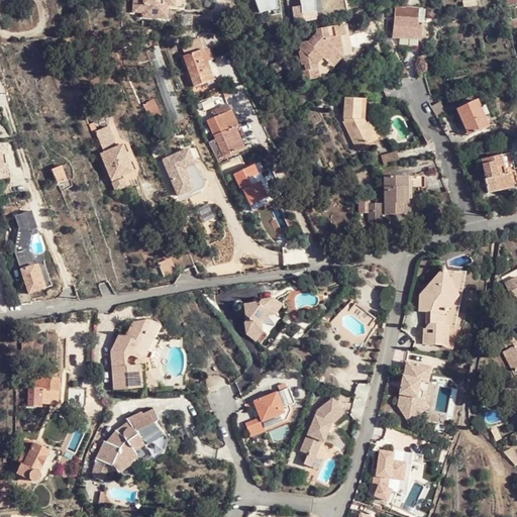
[(164,5),(175,5),(175,0),(134,0),(134,18),(143,18),(144,22),(164,22),(164,5)]
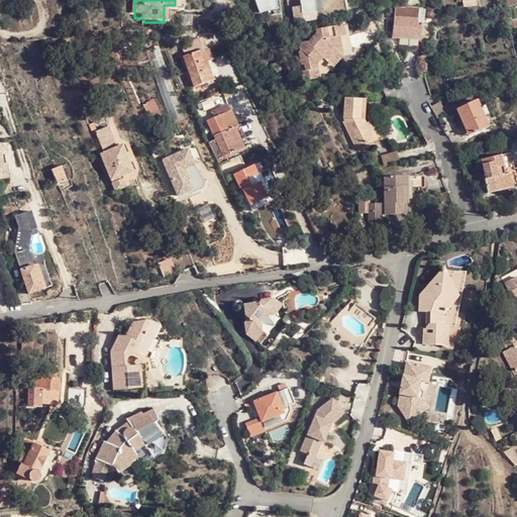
[(263,0),(265,11),(273,10),(271,0),(263,0)]
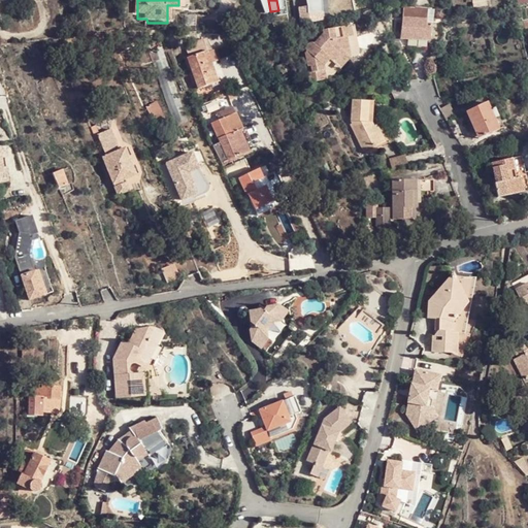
[(308,7),(310,21),(326,19),(323,3),(307,5),(308,7)]
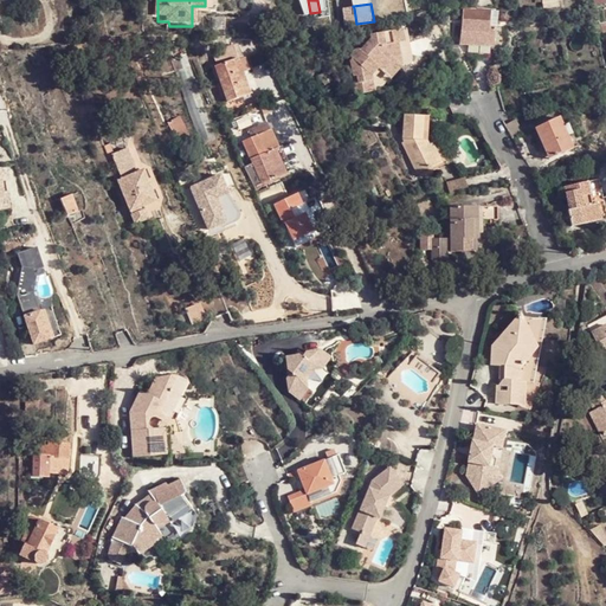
[(205,11),(205,6),(192,6),(192,26),(198,26),(199,12),(205,11)]
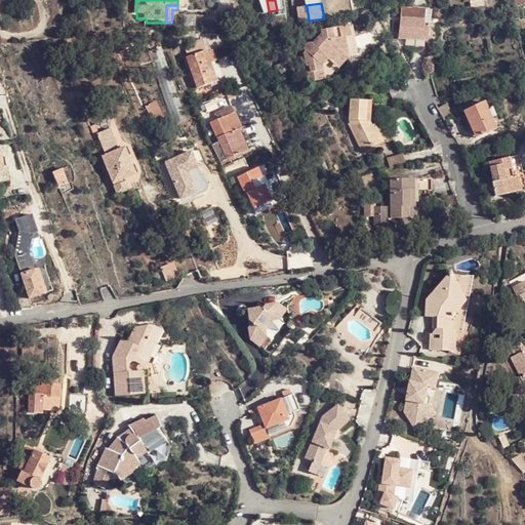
[(423,25),(426,7),(414,6),(414,8),(412,24),(423,25)]
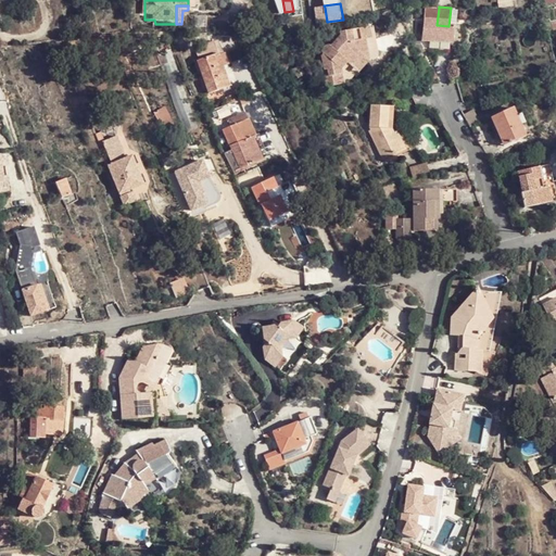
[(316,9),(318,24),(327,22),(325,8),(316,9)]
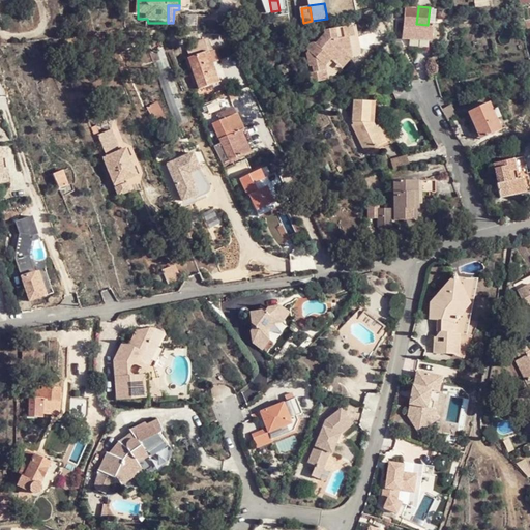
[(418,8),(407,8),(406,7),(403,27),(416,28),(416,24),(418,8)]
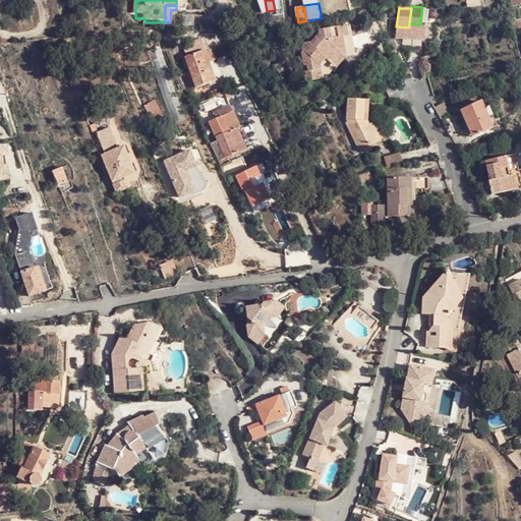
[(353,39),(351,23),(321,29),(322,33),(311,42),(310,42),(309,41),(308,42),(307,42),(306,43),(305,43),(304,44),(304,45),(304,47),(304,49),(303,51),(300,51),(303,71),(306,70),(307,79),(323,76),(321,63),(327,57),(329,58),(339,48),(346,55),(350,52),(350,51),(351,50),(352,49),(352,48),(353,47),(353,46),(353,45),(354,43),(354,41),(353,39)]
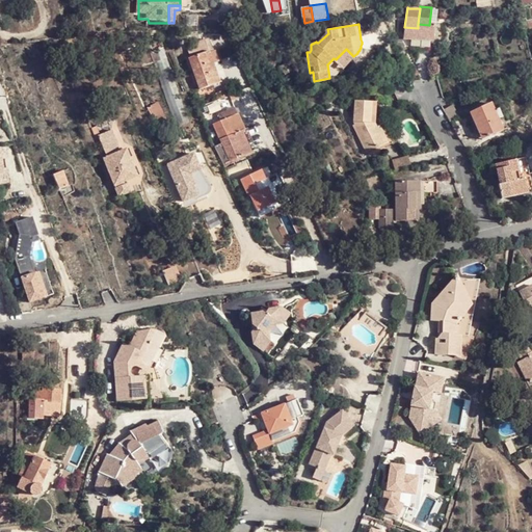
[(210,35),(184,46),(189,58),(189,59),(202,88),(221,81),(208,49),(207,50),(206,46),(213,43),(210,35)]
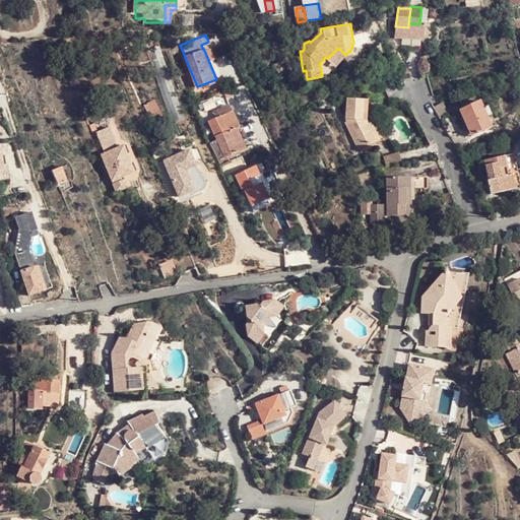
[(328,58),(326,57),(320,63),(322,76),(327,75),(345,55),(338,48),(328,58)]
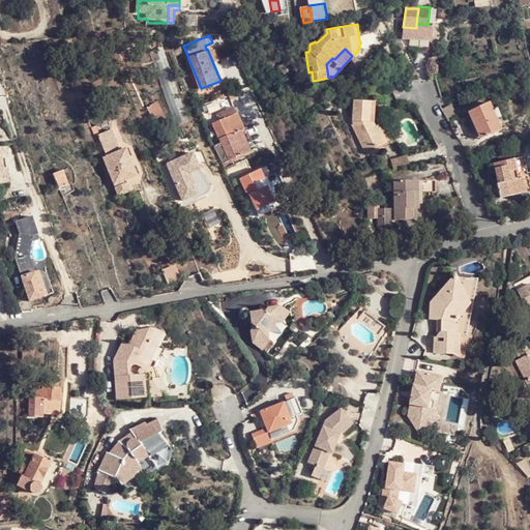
[(364,150),(382,143),(371,119),(374,101),(354,99),(352,121),(355,122),(352,124),(364,150)]
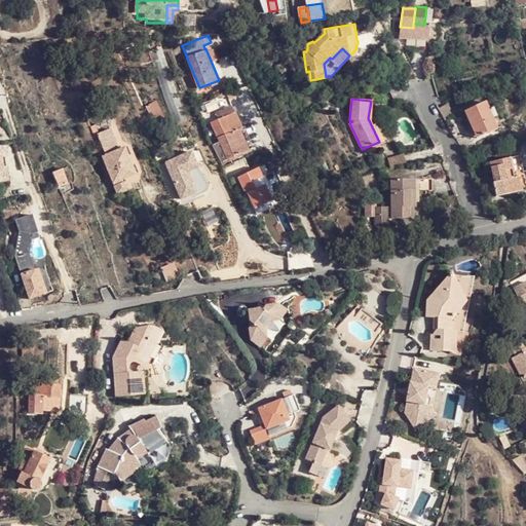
[(157,101),(146,107),(158,130),(165,126),(160,117),(164,115),(157,101)]
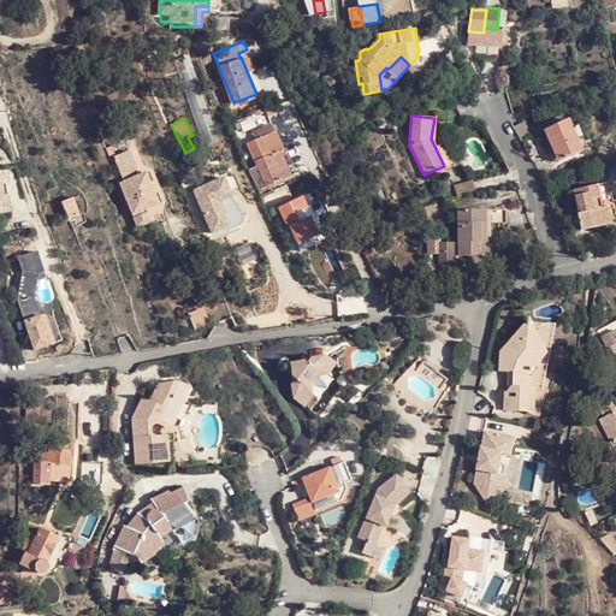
[(540,130),(554,163),(580,152),(570,129),(568,130),(563,120),(540,130)]
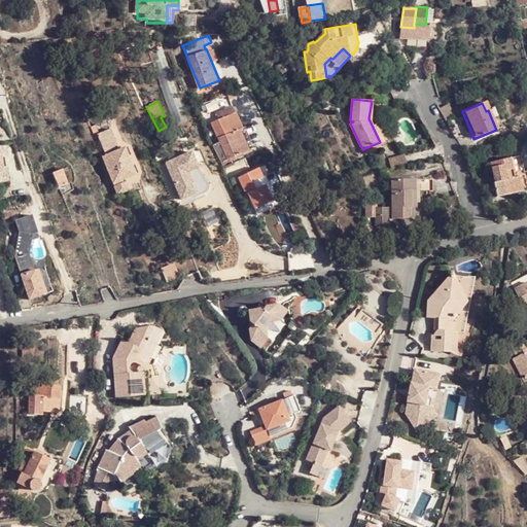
[(212,146),(220,165),(248,152),(240,130),(243,129),(236,113),(212,124),(220,143),(212,146)]
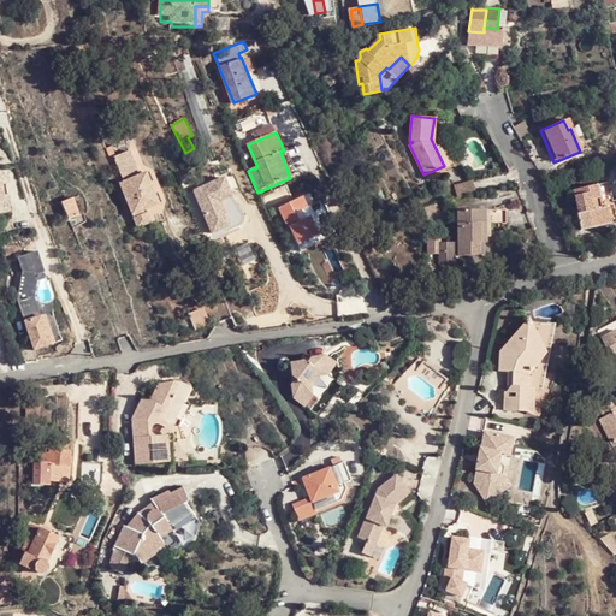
[(431,138),(444,166),(452,163),(439,135),(431,138)]
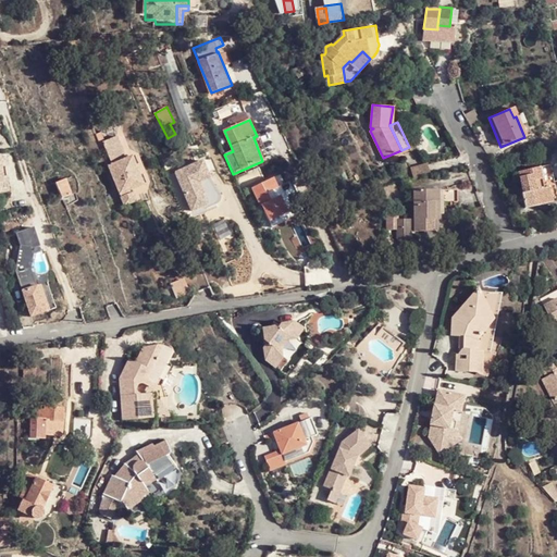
[(115,130),(101,135),(110,158),(124,152),(115,130)]
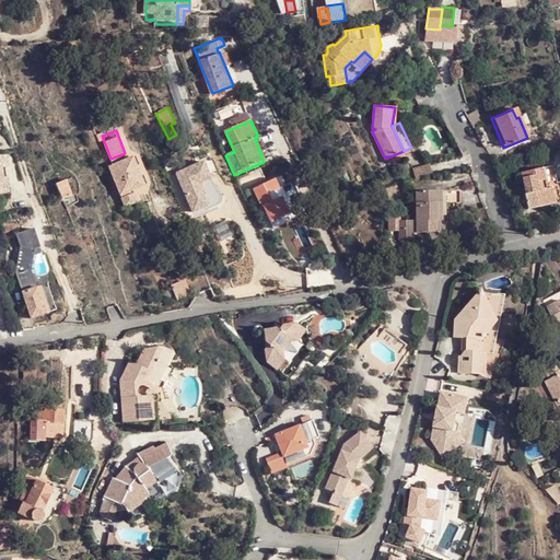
[(255,138),(264,162),(267,161),(258,137),(255,138)]
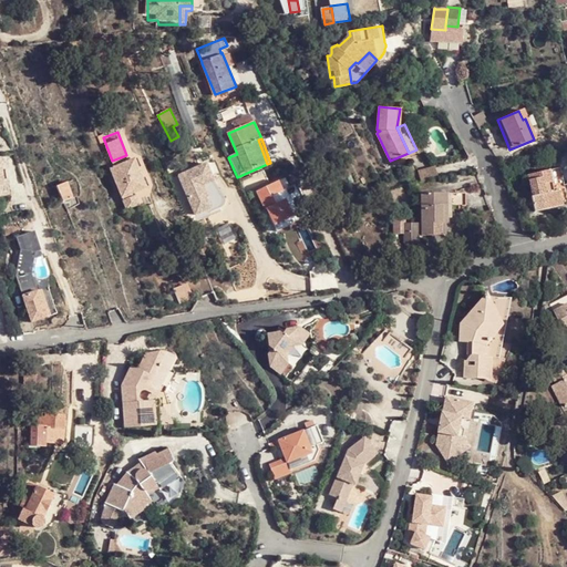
[(112,161),(109,162),(125,202),(136,197),(132,186),(144,181),(133,152),(126,155),(112,161)]
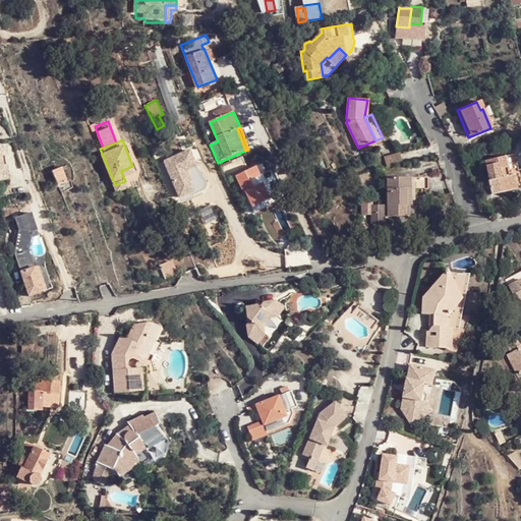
[(510,177),(513,190),(519,188),(511,157),(502,159),(507,177),(510,177)]
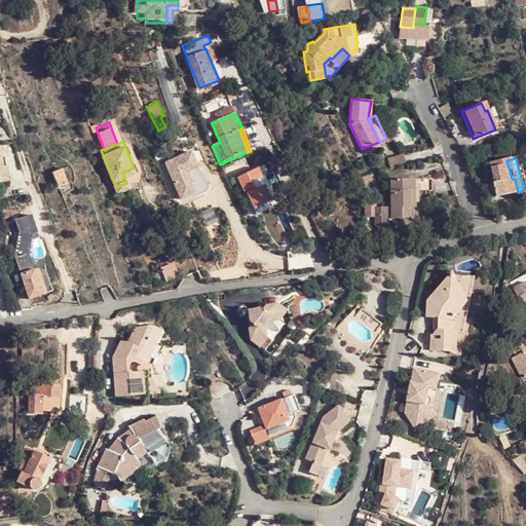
[(491,198),(518,192),(515,179),(512,179),(506,160),(487,164),(491,184),(489,185),(491,198)]
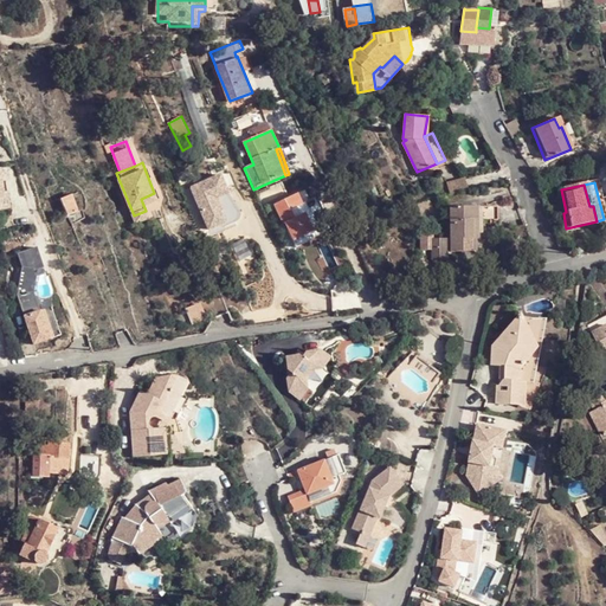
[(72,195),(60,200),(68,217),(68,218),(79,212),(72,195)]
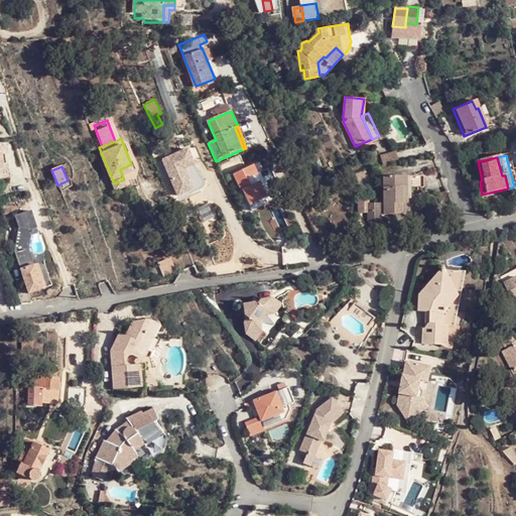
[(243,192),(250,206),(258,201),(256,197),(261,195),(268,190),(260,173),(257,174),(253,166),(233,175),(241,194),(243,192)]
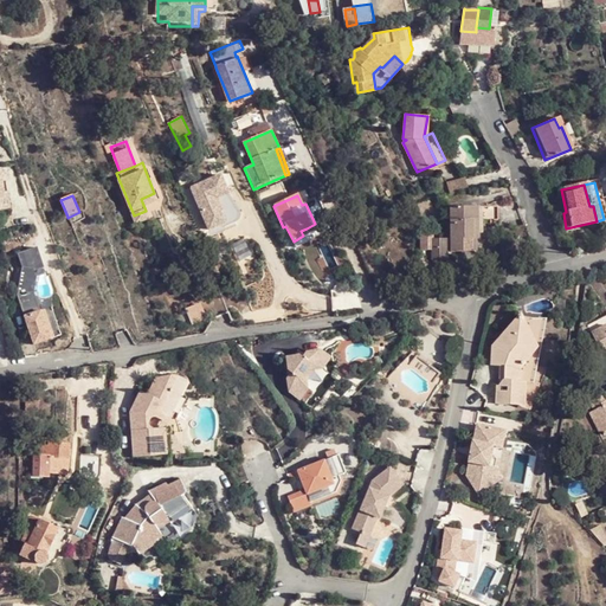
[(315,224),(320,223),(310,201),(305,204),(315,224)]
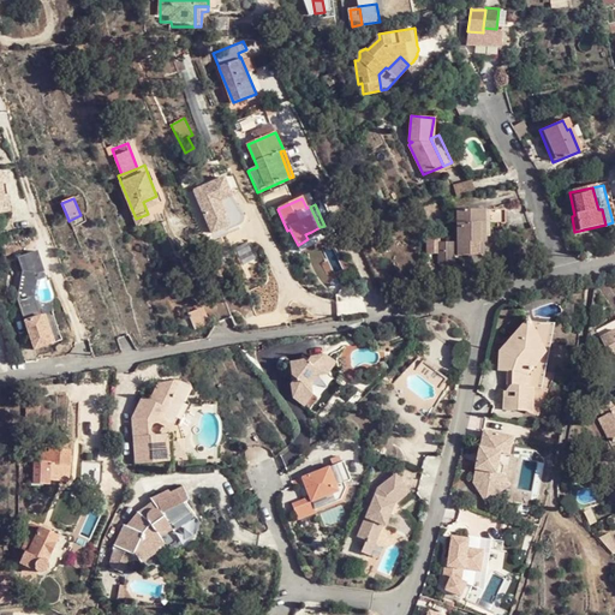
[(427,204),(408,209),(410,209),(415,224),(427,222),(427,204)]
